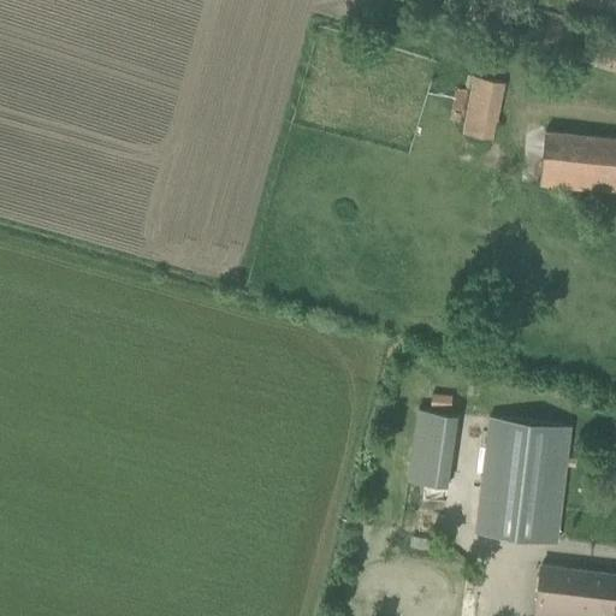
[(505,82),(474,76),(463,132),(495,138),(505,82)]
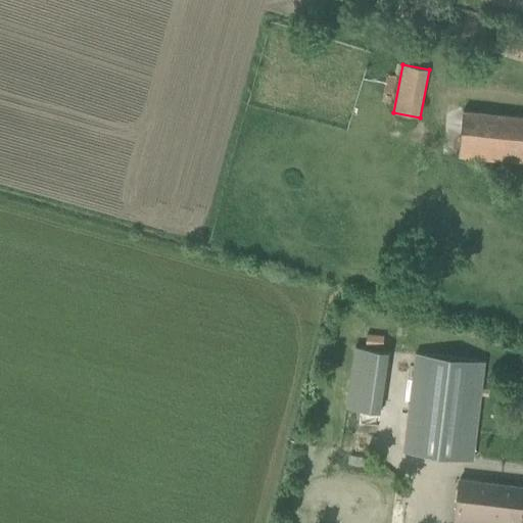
[(522,116),(465,110),(460,155),(522,161),(522,116)]
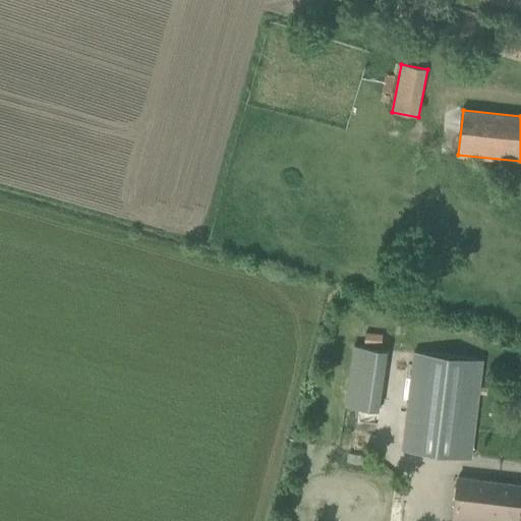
[(365,333),(364,345),(379,347),(381,335),(365,333)]
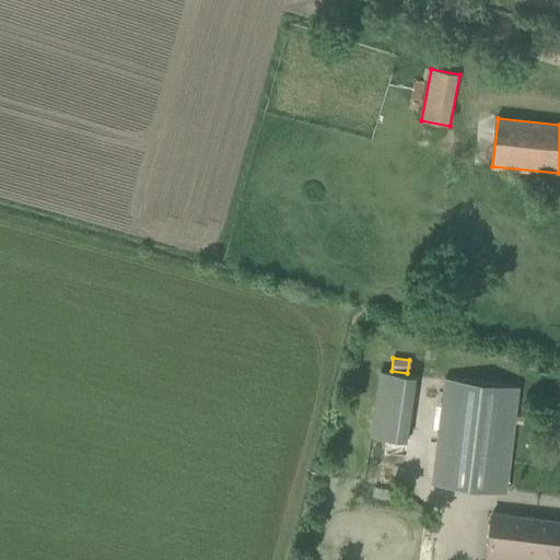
[(405,442),(415,378),(380,373),(370,436),(405,442)]
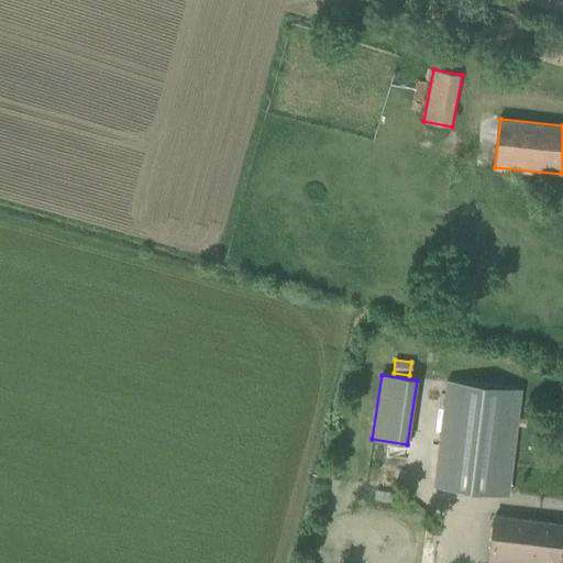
[(520,392),(449,383),(437,486),(508,496),(520,392)]
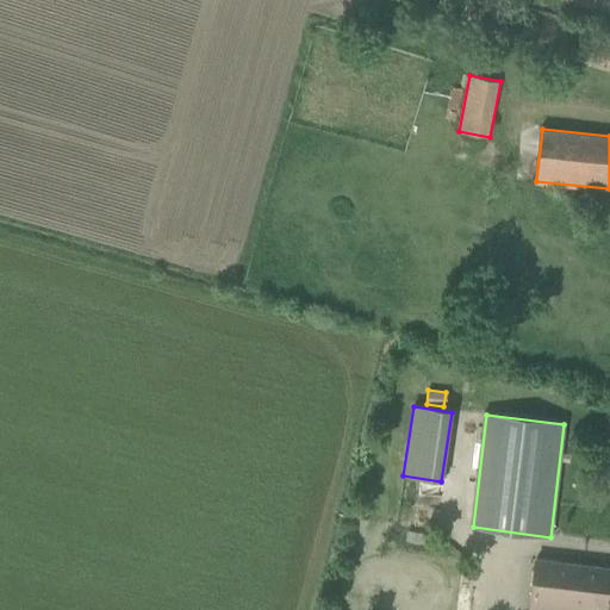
[(409,530),(408,541),(423,542),(424,533),(409,530)]
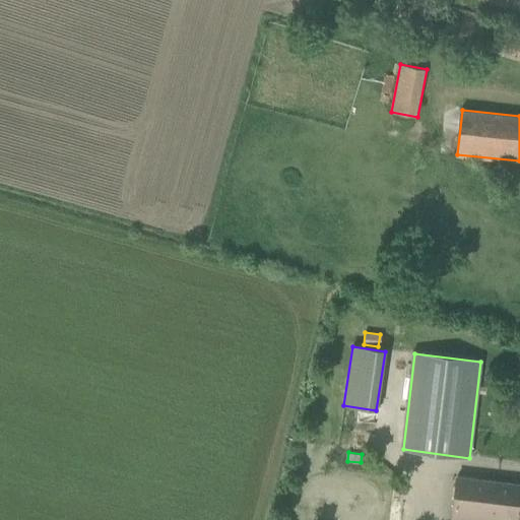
[(456,519),(463,519),(514,519),(515,514),(519,514),(519,482),(462,475),(456,519)]
